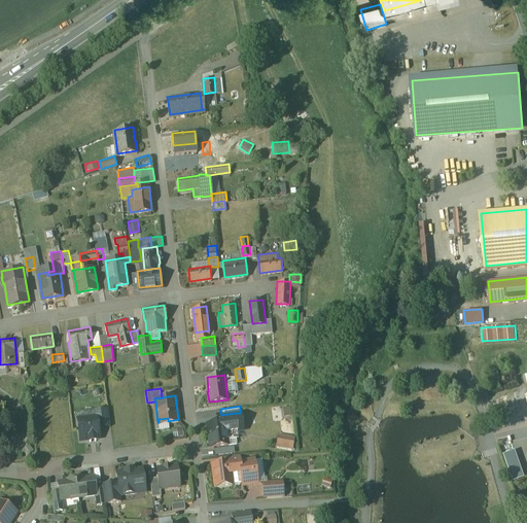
[(108,407),(96,409),(96,415),(97,415),(98,425),(110,424),(108,407)]
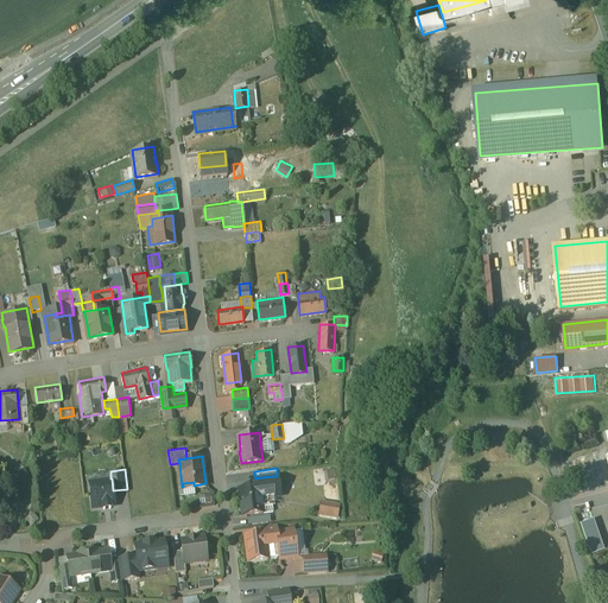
[(277,476),(263,477),(264,490),(261,490),(261,496),(280,494),(278,476),(277,476)]
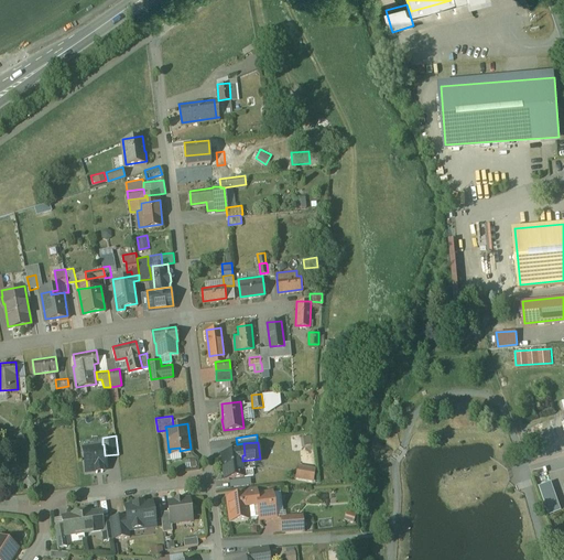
[(102,444),(83,447),(86,470),(96,469),(96,471),(102,470),(102,467),(107,466),(105,455),(104,444),(102,444)]
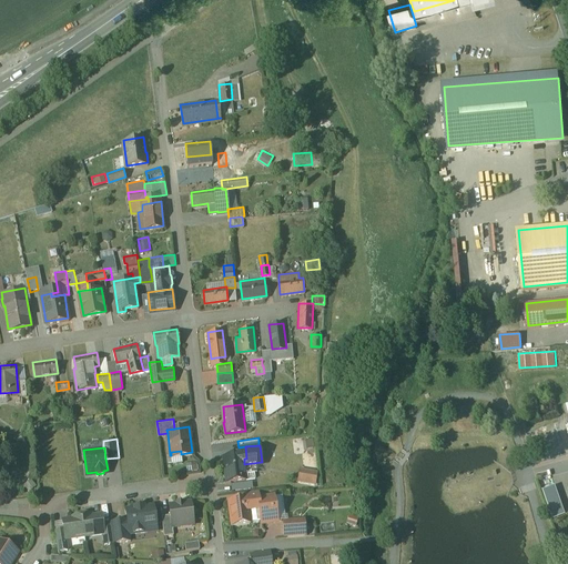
[(243,454),(223,456),(226,480),(246,477),(245,469),(244,464),(244,459),(243,454)]
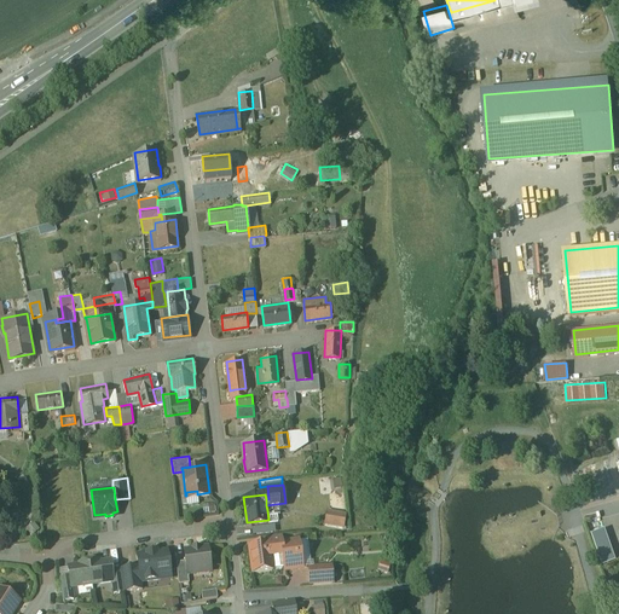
[(277,509),(267,510),(268,520),(278,519),(277,509)]
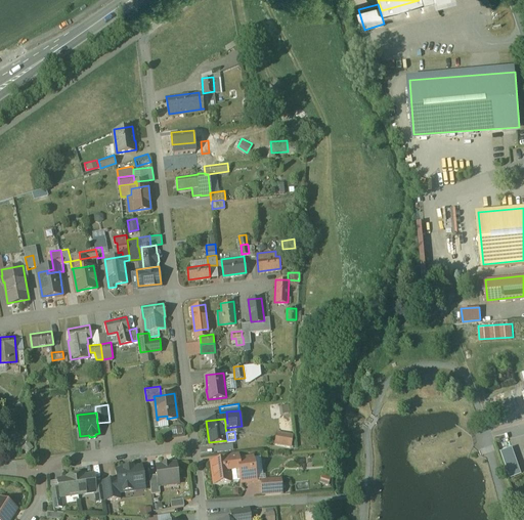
[(293,433),(280,431),(278,441),(291,443),(293,433)]
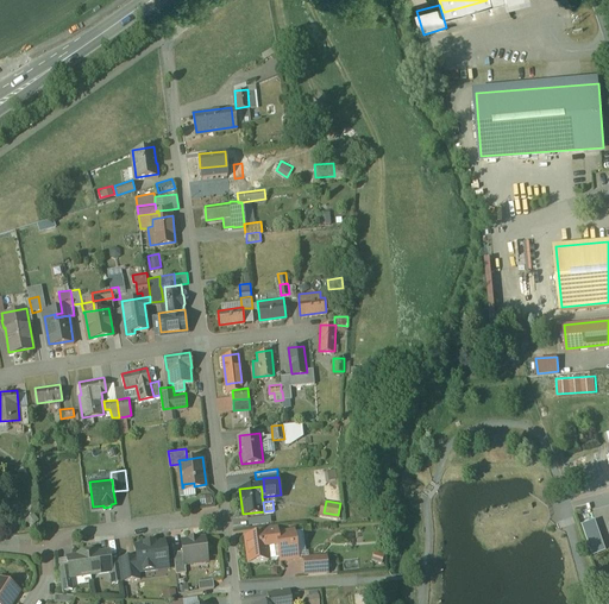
[(271,514),(249,517),(250,524),(272,521),(271,514)]
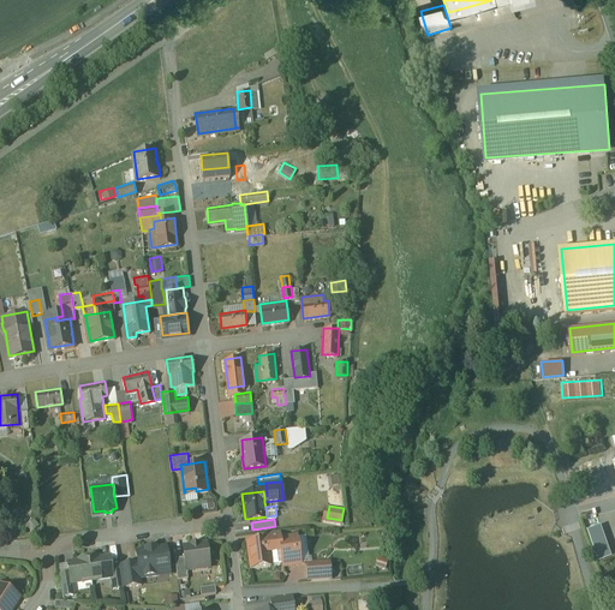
[(590,527),(598,560),(613,555),(604,524),(590,527)]
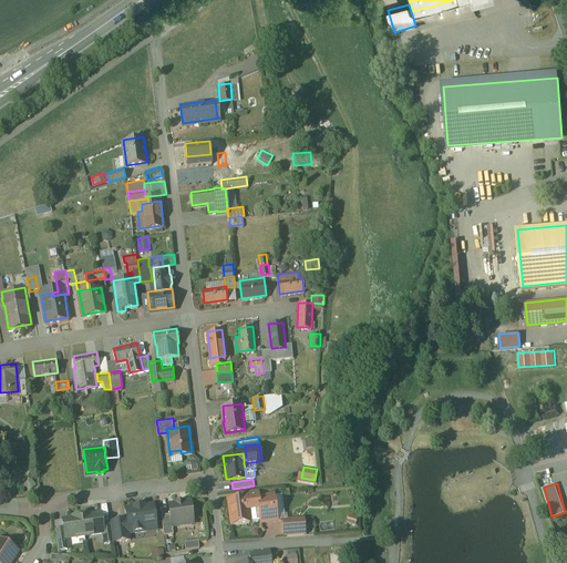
[(246,497),(228,499),(232,522),(250,520),(250,519),(260,518),(264,520),(277,518),(274,494),(258,495),(257,491),(247,492),(246,493),(246,497)]
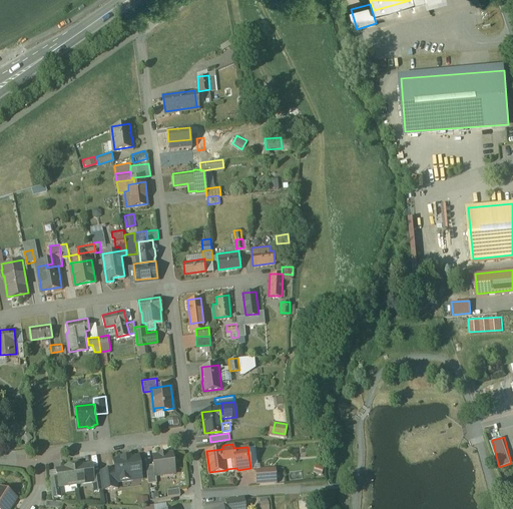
[(323,451),(313,452),(314,460),(324,459),(323,451)]
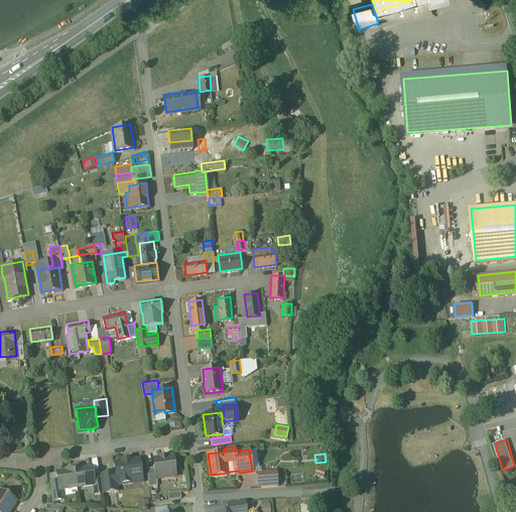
[(166,455),(160,456),(160,457),(154,457),(155,466),(156,476),(168,475),(168,471),(175,470),(173,455),(166,456),(166,455)]
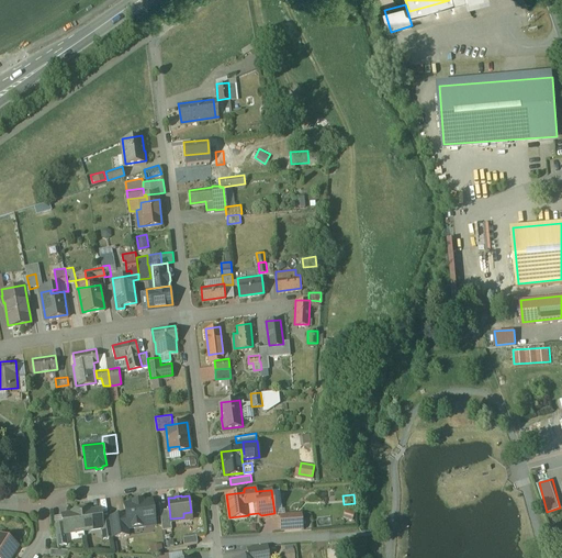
[(142,499),(134,500),(133,501),(124,502),(126,513),(127,526),(128,526),(146,524),(145,520),(155,517),(152,499),(143,500),(142,499)]
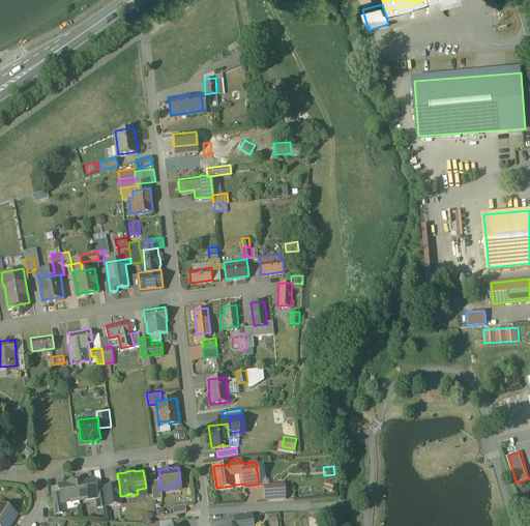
[(92,478),(77,480),(80,503),(95,501),(94,487),(92,478)]
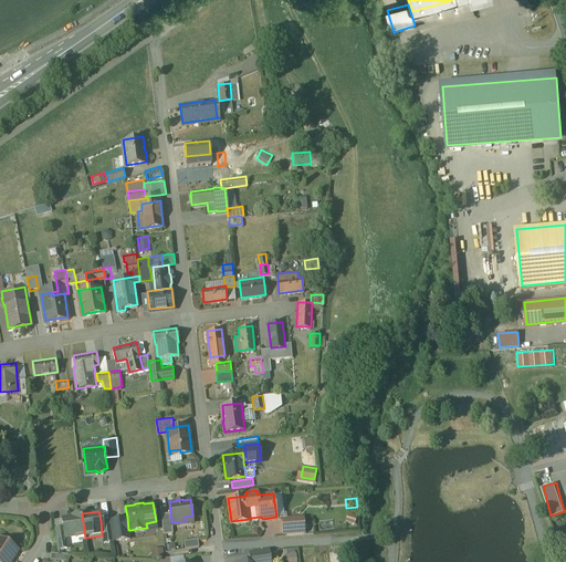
[(170,511),(161,512),(164,532),(173,531),(171,522),(170,511)]
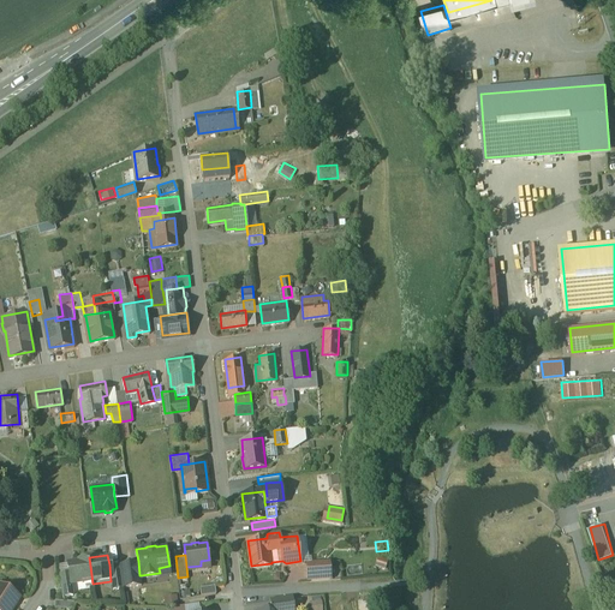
[(89,557),(71,561),(71,566),(75,586),(93,584),(89,557)]
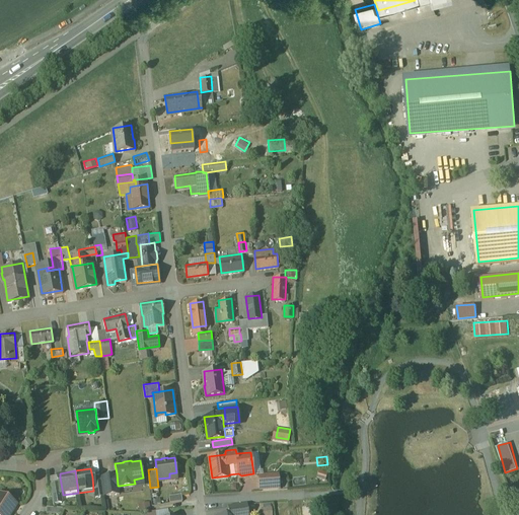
[(278,472),(260,473),(261,488),(279,486),(278,472)]
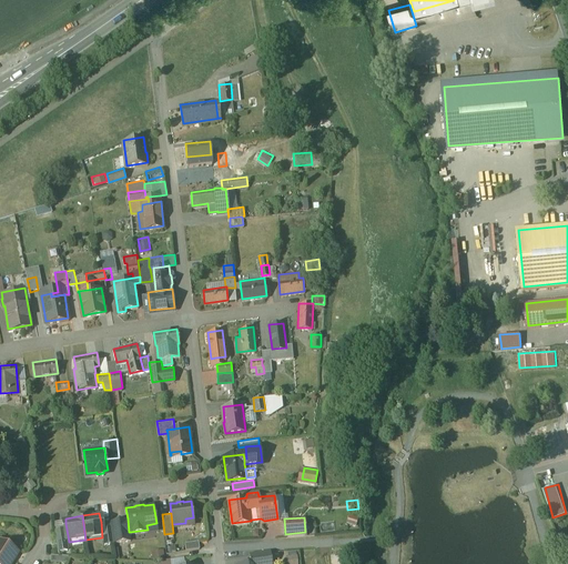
[(128,519),(110,521),(113,541),(131,539),(130,532),(129,532),(128,519)]
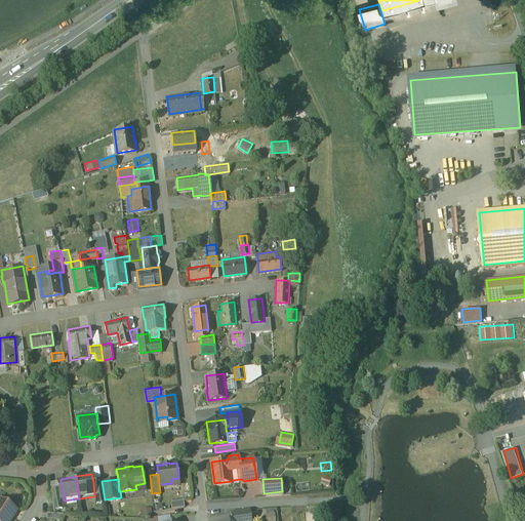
[(102,481),(93,482),(94,496),(96,504),(105,503),(105,499),(102,481)]
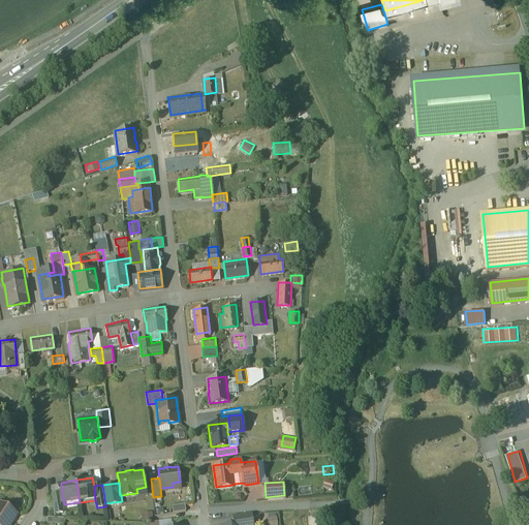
[(61,487),(54,488),(57,513),(65,512),(64,504),(61,487)]
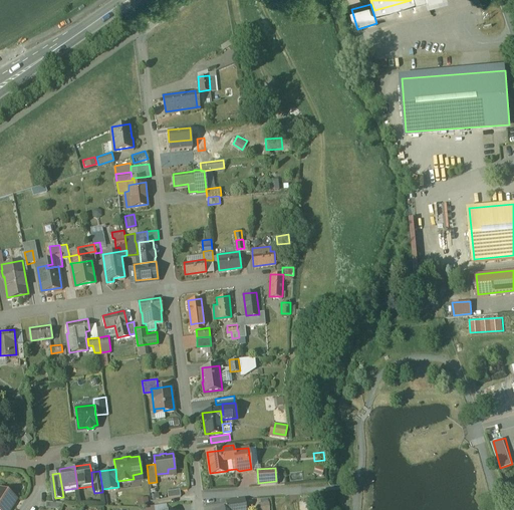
[(7,509),(16,497),(0,487),(0,509),(7,509)]
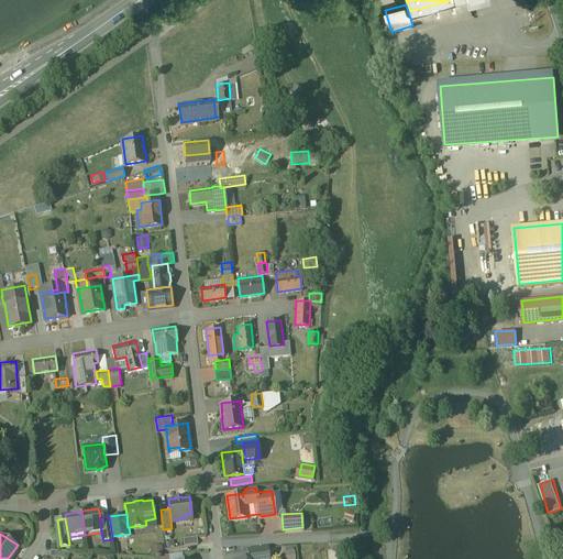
[(196,535),(184,536),(185,544),(197,541),(196,535)]
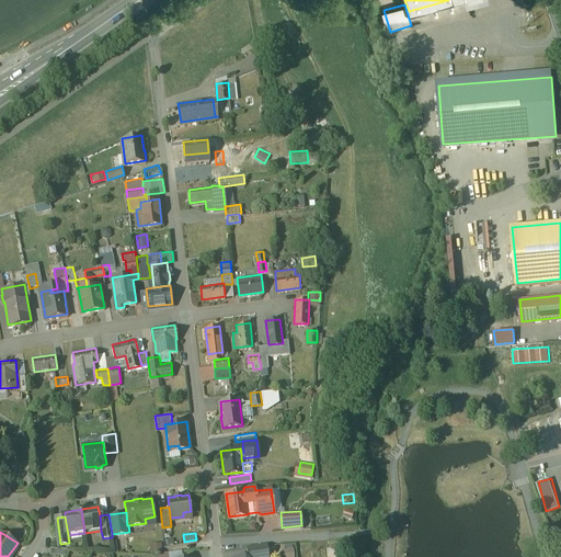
[(293,556),(295,556),(294,542),(284,543),(284,556),(293,556)]
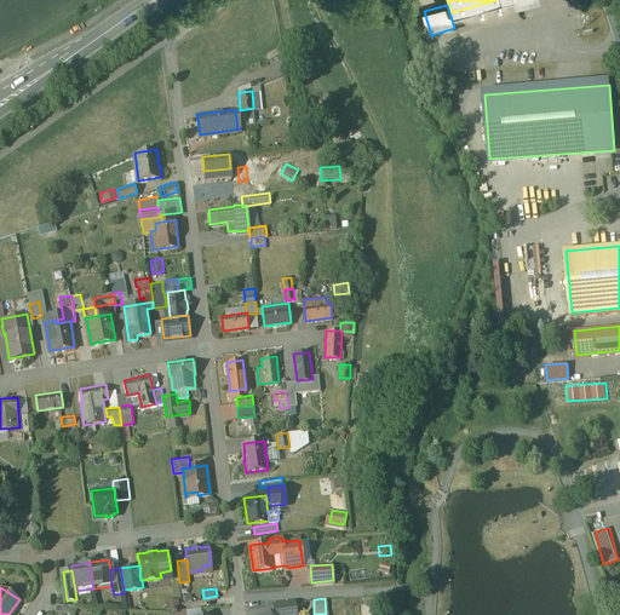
[(296,614),(294,599),(273,603),(275,613),(282,613),(281,614),(296,614)]
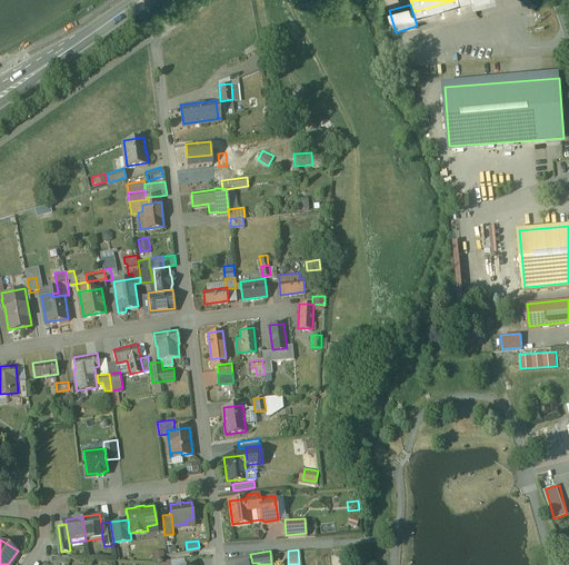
[(48,564),(62,564),(65,564),(69,555),(49,554),(48,564)]
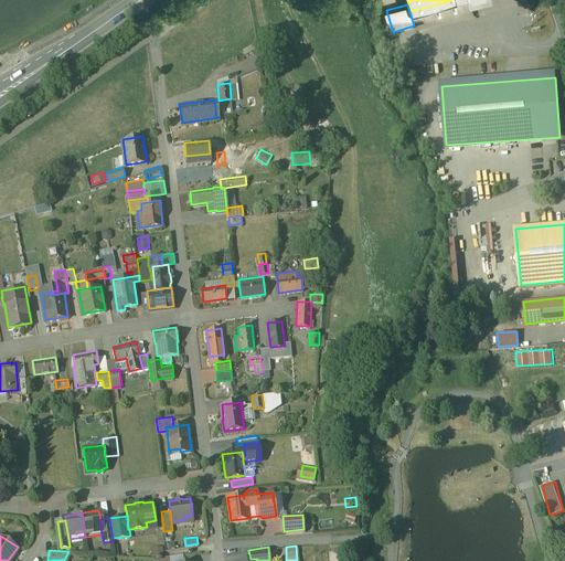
All buildings are outlined.
